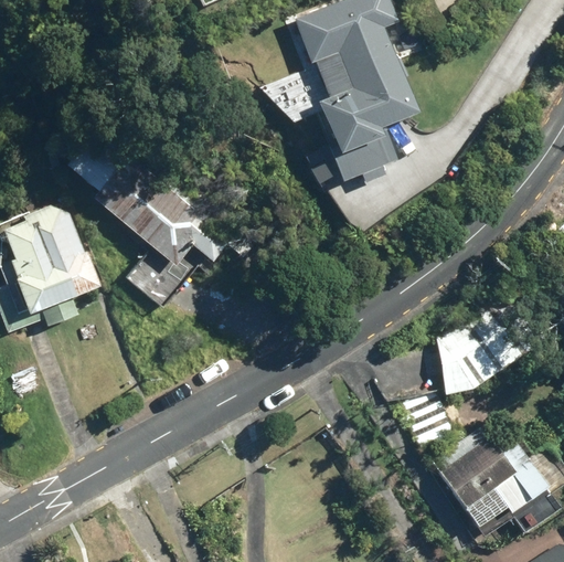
[(338,148),(329,151),(341,182),(396,161),(382,124),(418,109),(386,25),(397,22),(389,0),(343,0),(295,19),(326,98),(319,101),(338,148)]
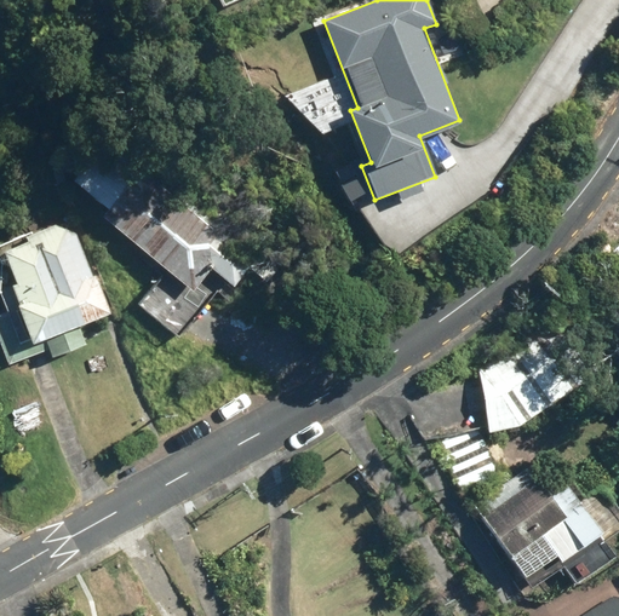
[(139,305),(181,338),(213,295),(222,303),(254,262),(104,145),(74,185),(109,212),(104,218),(168,268),(139,305)]
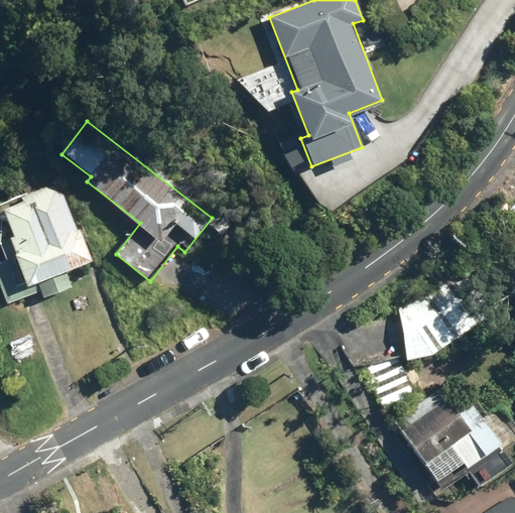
[(93,259),(80,229),(78,230),(61,194),(57,193),(50,189),(43,189),(0,204),(0,244),(20,291),(93,259)]
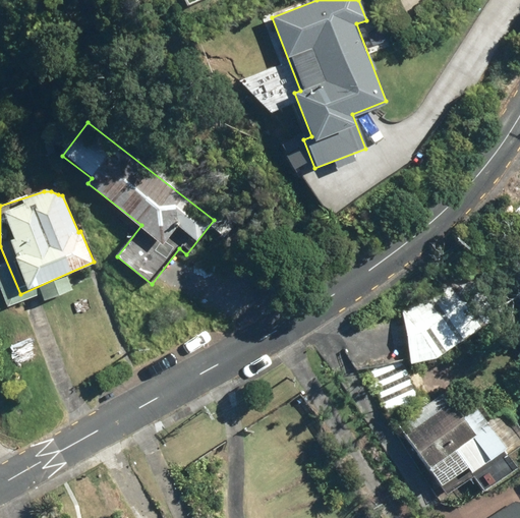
[(409,363),(436,357),(503,311),(473,269),(403,317),(409,363)]
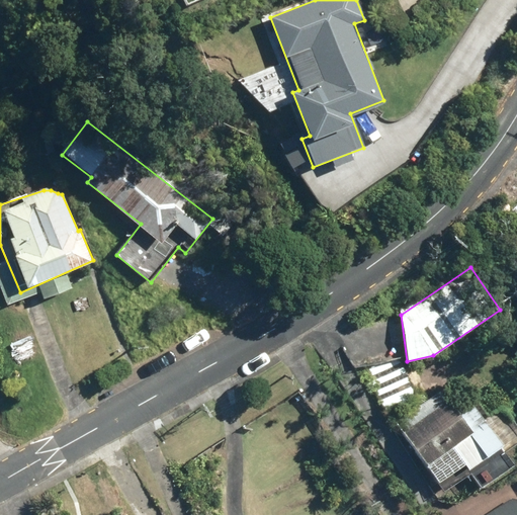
[(516,427),(503,408),(489,418),(471,396),(456,408),(441,389),(401,418),(408,428),(400,433),(443,493),(469,473),(481,488),(513,464),(504,452),(516,443),(516,427)]
